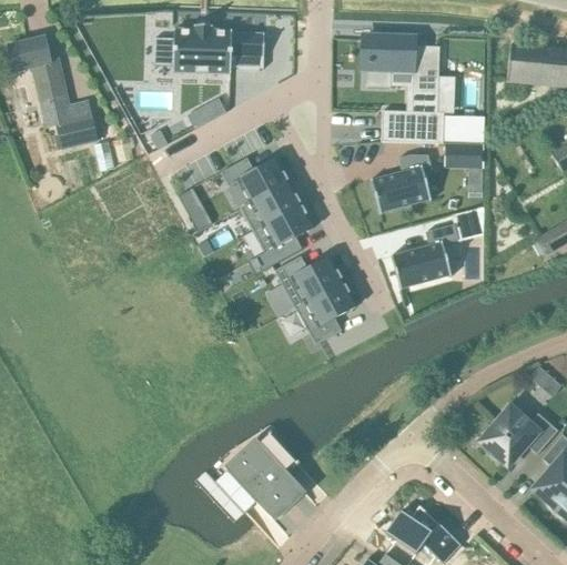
[(154,37),(154,63),(173,64),(173,71),(231,72),(232,66),(263,67),(263,68),(264,68),(265,33),(232,32),(232,30),(213,29),(213,24),(194,24),(194,29),(174,28),(174,37),(154,37)]
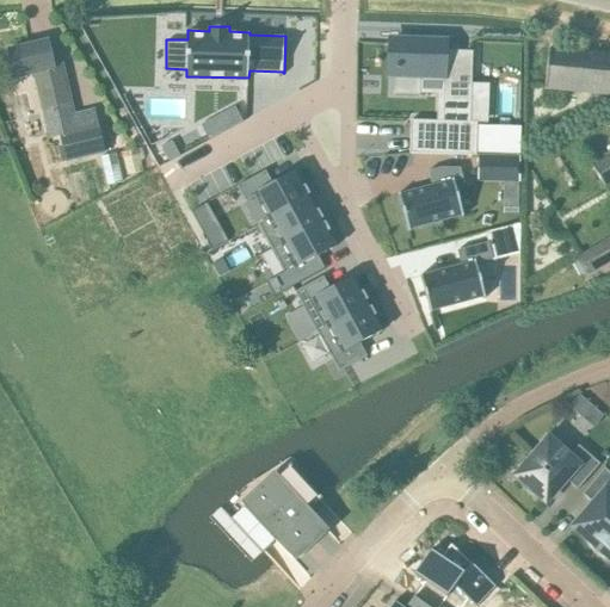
[(388,33),(387,75),(394,76),(394,92),(420,93),(420,92),(421,76),(444,78),(443,118),(438,118),(411,118),(410,152),(478,153),(479,119),(472,119),(473,80),(474,49),(449,48),(449,35),(388,33)]
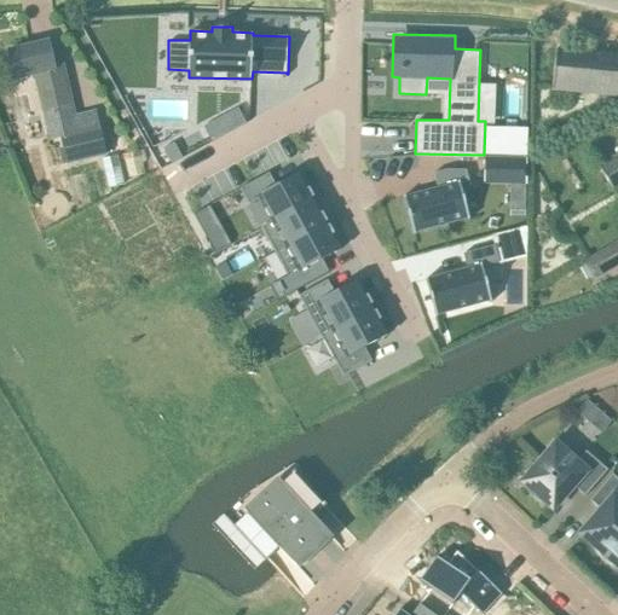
[(10,48),(16,71),(16,75),(36,70),(45,108),(73,102),(63,63),(55,64),(48,39),(10,48)]
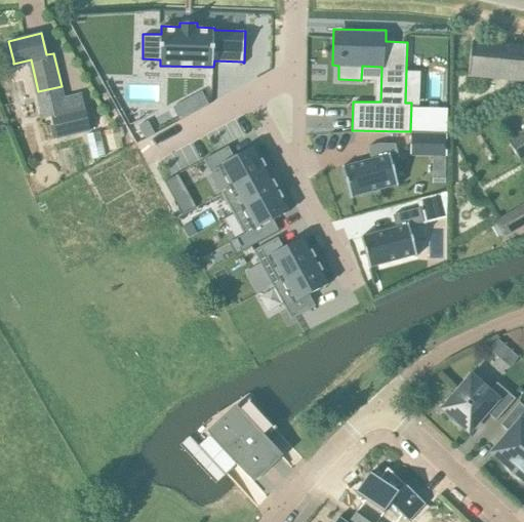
[(469,74),(523,79),(523,43),(473,39),(469,74)]
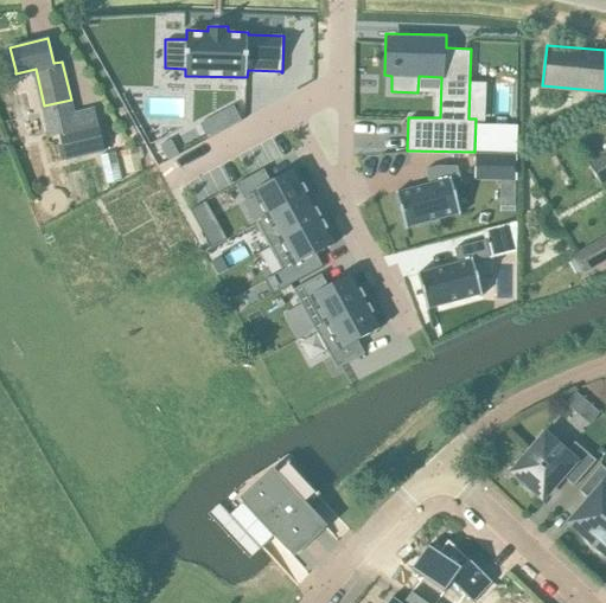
[(225,109),(233,123),(242,117),(235,104),(225,109)]
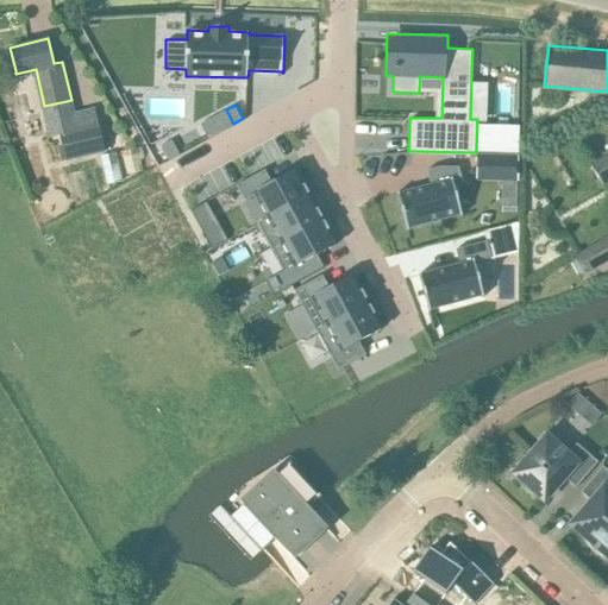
[(61,130),(67,159),(106,150),(99,120),(61,130)]
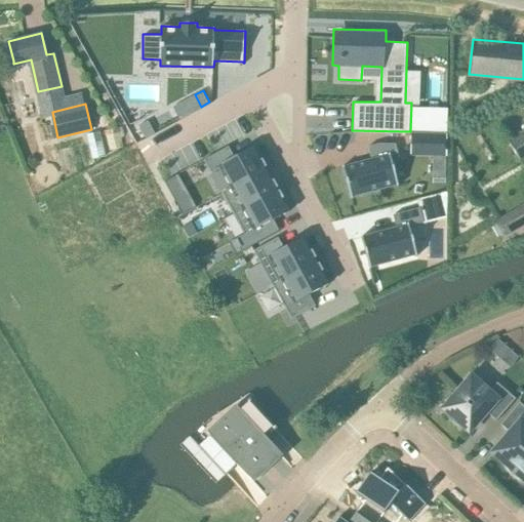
[(155,131),(149,119),(139,124),(147,136),(155,131)]
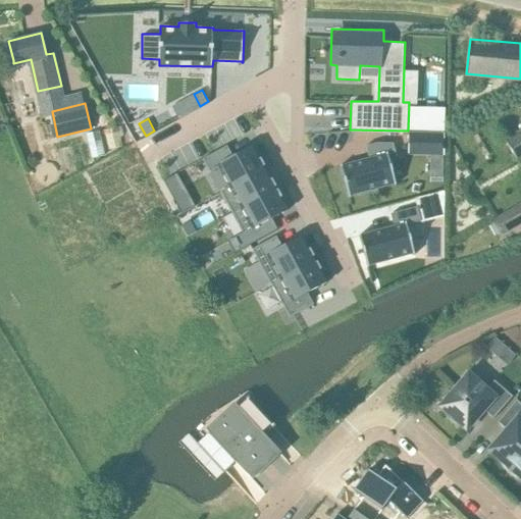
[(409,131),(409,148),(445,149),(445,132),(409,131)]
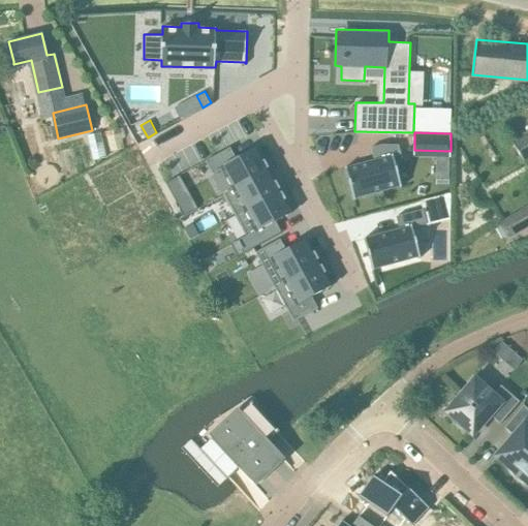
[(527,133),(516,142),(527,159),(527,133)]
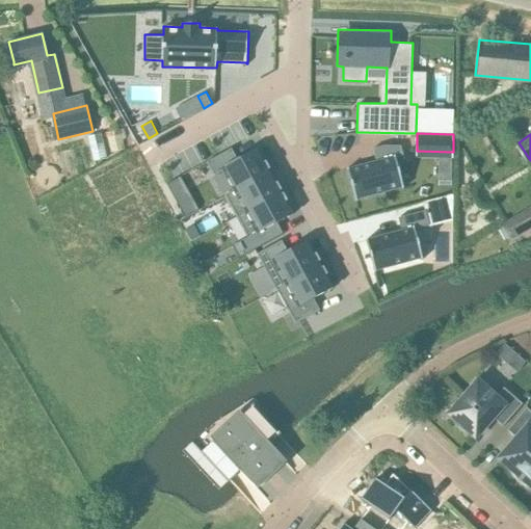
[(376,158),(347,166),(356,200),(404,186),(396,156),(404,155),(401,144),(385,143),(373,147),(376,158)]
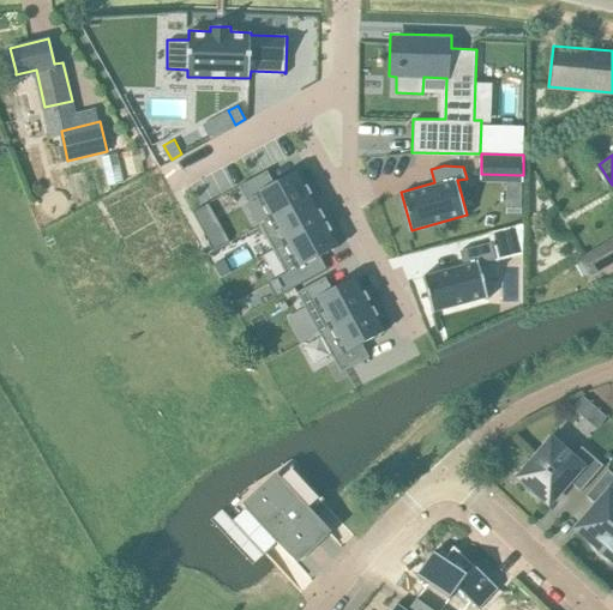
[(246,182),(239,185),(248,200),(257,195),(269,217),(312,194),(305,180),(299,169),(275,182),(269,169),(254,177),(246,182)]
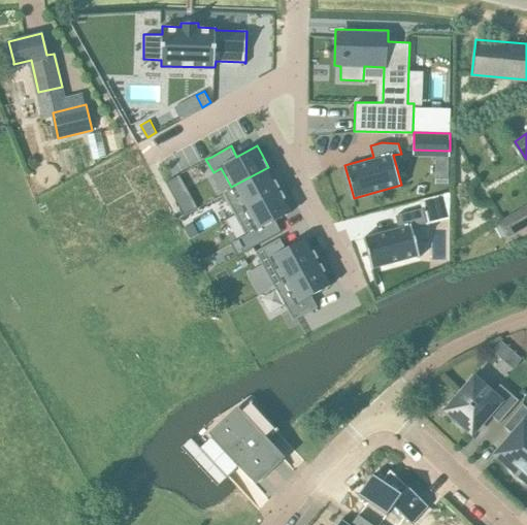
[(231,187),(224,191),(235,212),(280,189),(268,167),(231,187)]
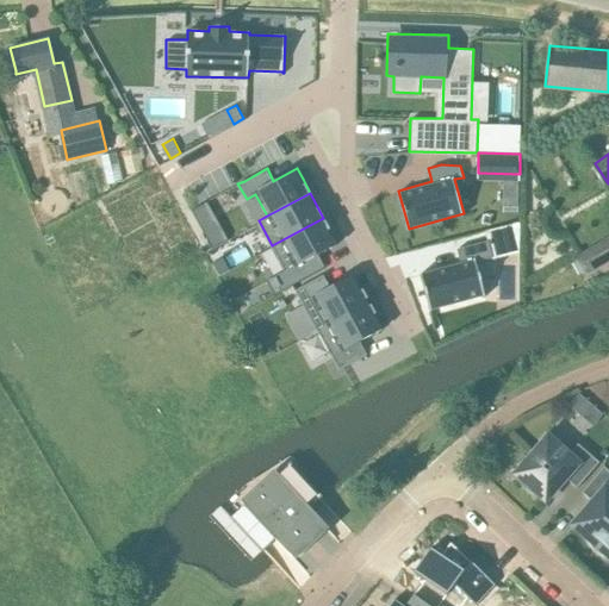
[(202,204),(192,208),(213,248),(229,238),(207,200),(202,204)]
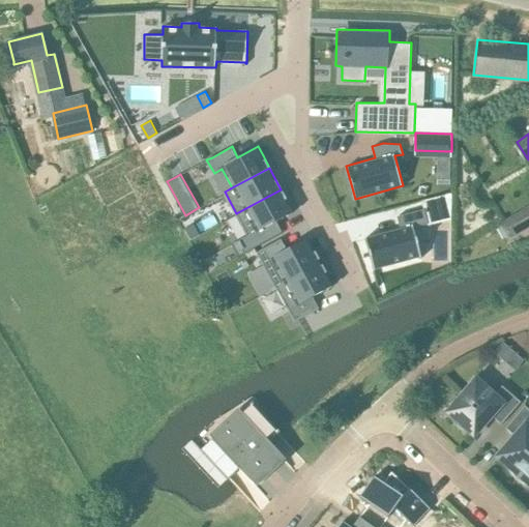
[(247,234),(232,242),(239,255),(283,231),(277,221),(293,211),(288,202),(281,189),(236,213),(247,234)]
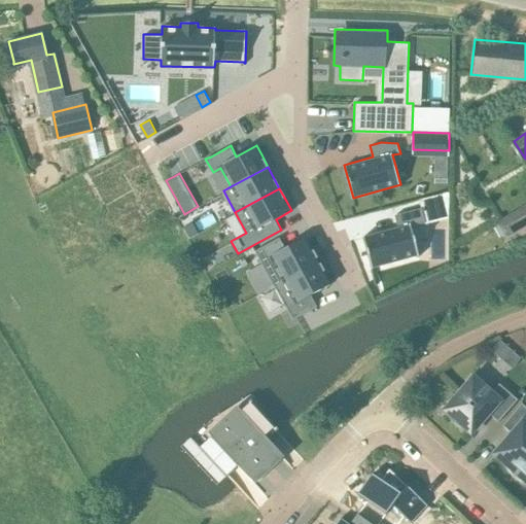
[(525,203),(500,218),(510,236),(525,226),(525,203)]
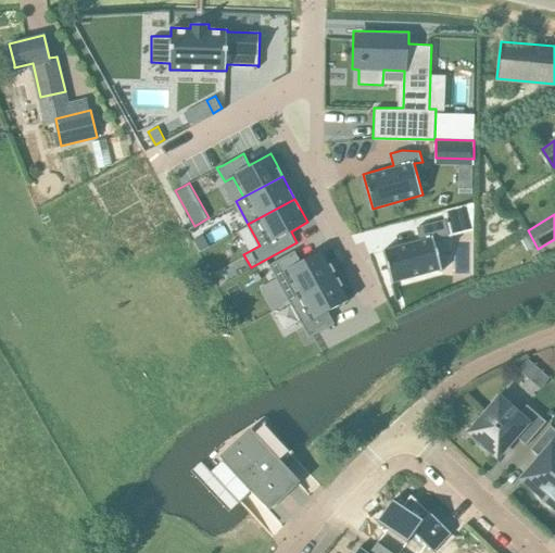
[(420,238),(382,248),(392,283),(442,269),(434,238),(450,234),(445,218),(417,226),(420,238)]
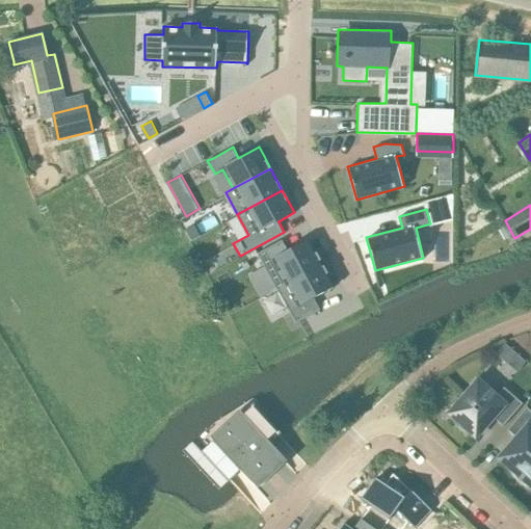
[(194,223),(185,229),(191,239),(201,234),(194,223)]
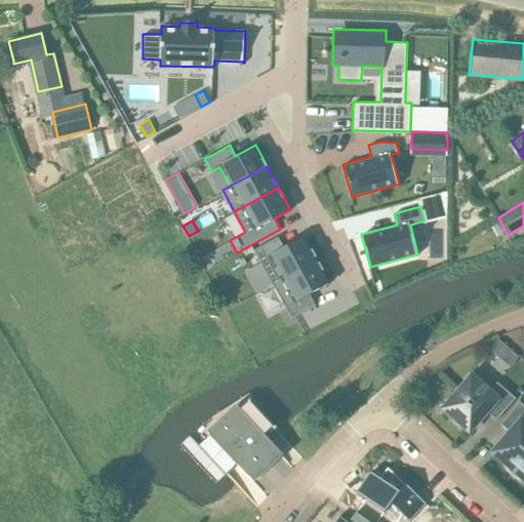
[(268,242),(254,249),(273,283),(318,258),(311,245),(305,235),(285,246),(279,235),(268,242)]
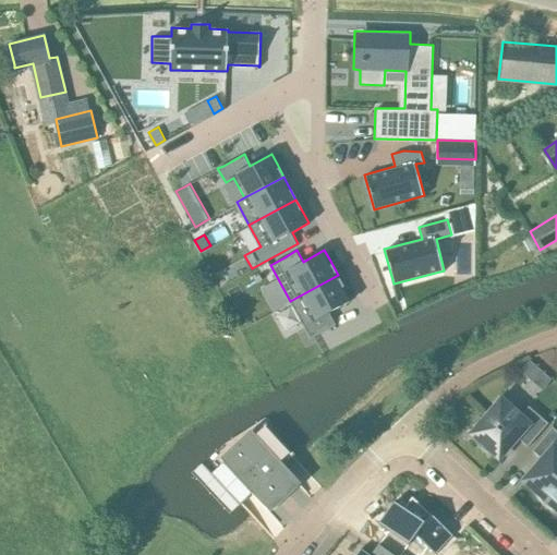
[(338,275),(290,301),(311,338),(336,324),(329,312),(351,300),(346,289),(338,275)]
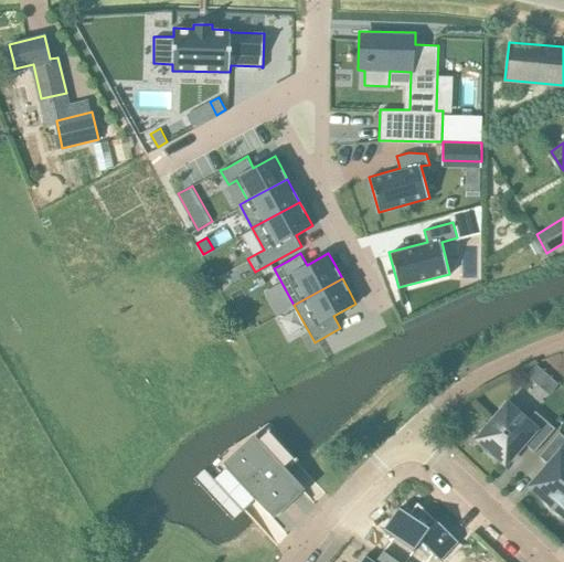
[(474,434),(489,447),(489,448),(490,451),(491,453),(492,454),(493,455),(496,456),(498,457),(500,458),(501,458),(506,462),(523,441),(534,451),(556,427),(535,410),(527,421),(508,405),(490,425),(486,426),(482,428),(479,431),(476,433),(475,433),(474,434)]
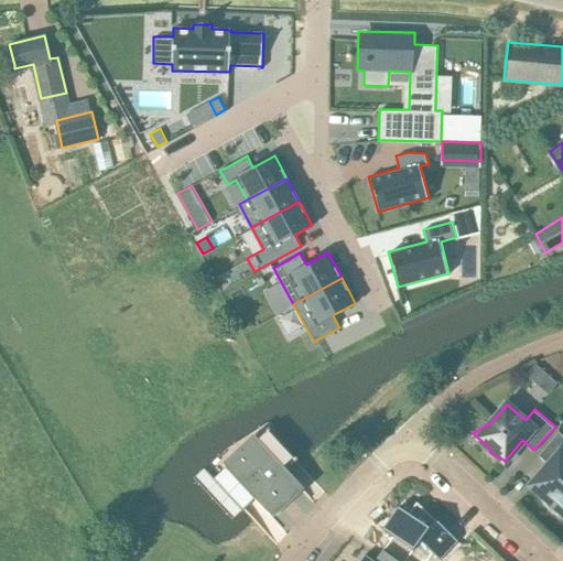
[(225,466),(214,477),(244,508),(245,507),(255,498),(271,483),(287,468),(296,460),(296,459),(299,457),(269,425),(257,438),(241,451),(225,466)]
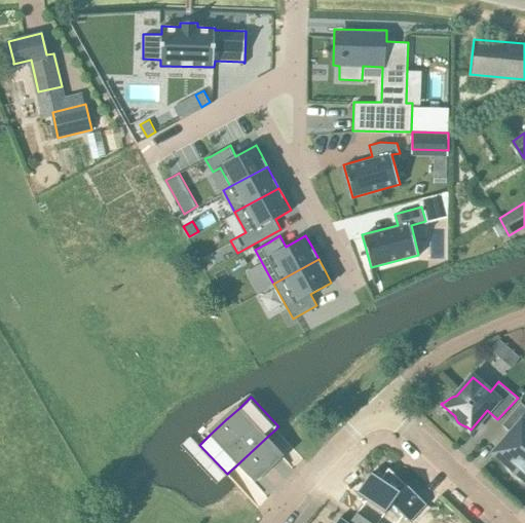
[(495,451),(505,460),(507,463),(508,468),(511,471),(513,473),(513,474),(513,475),(524,460),(524,403),(521,401),(501,422),(512,433),(495,451)]
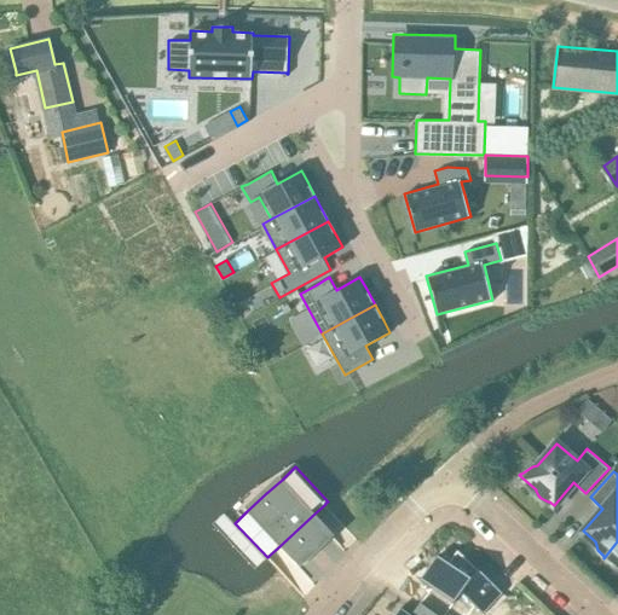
[(617,541),(604,558),(605,558),(608,561),(613,562),(617,563),(617,541)]
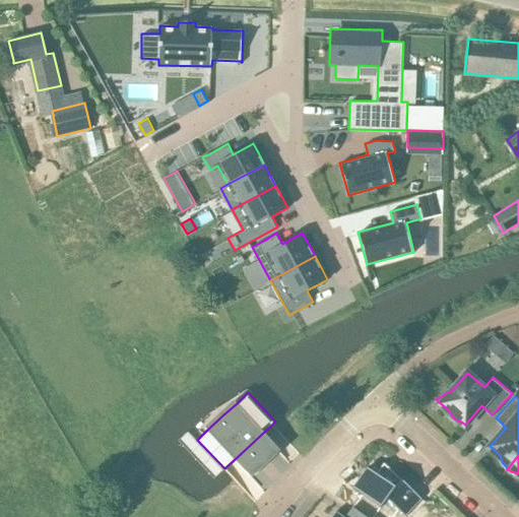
[(353,486),(381,506),(387,498),(405,515),(423,497),(384,461),(377,472),(368,466),(353,486)]
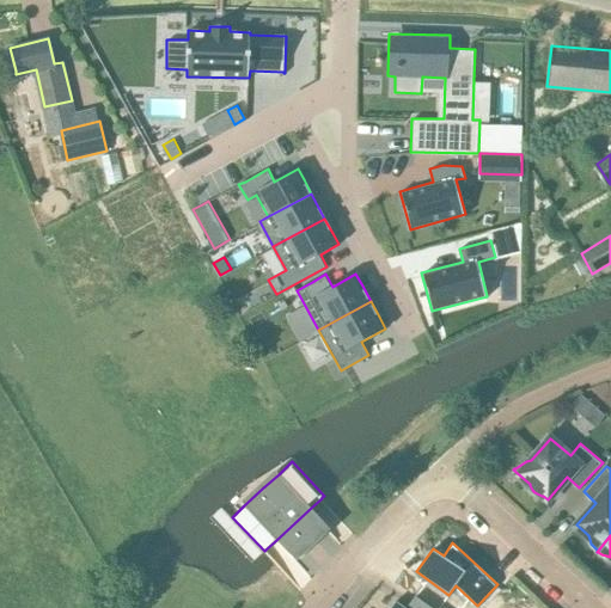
[(389,607),(434,607),(415,595),(405,607),(391,607),(397,600),(396,599),(389,607)]
